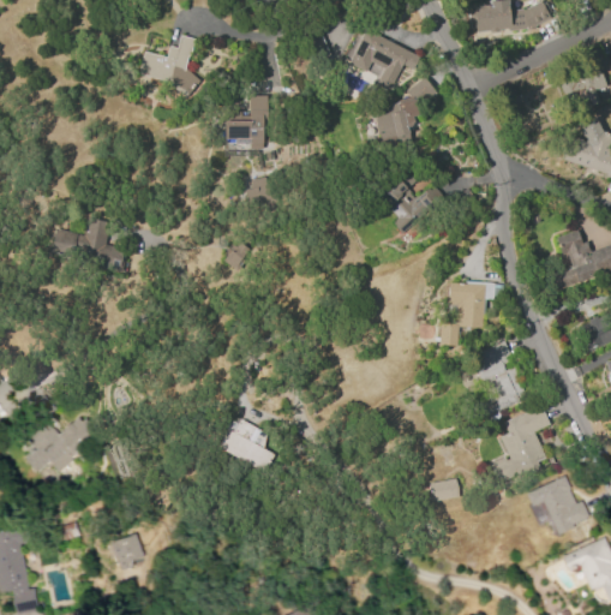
[(510,7),(510,1),(472,4),(474,31),(552,27),(551,4),(510,7)]
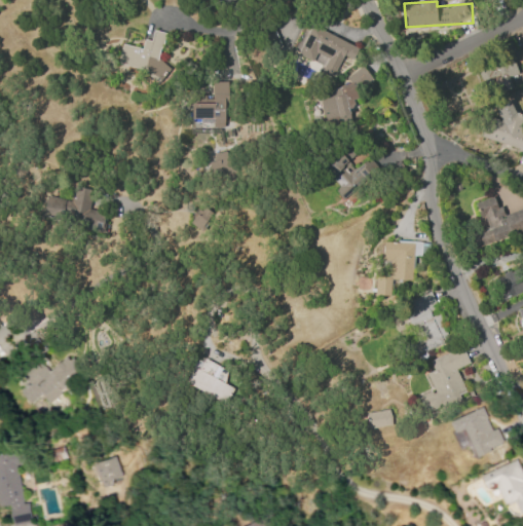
[(324,72),(335,77),(344,55),(356,60),(362,46),(312,26),(307,38),(304,36),(296,52),(314,61),(318,52),(330,58),(324,72)]
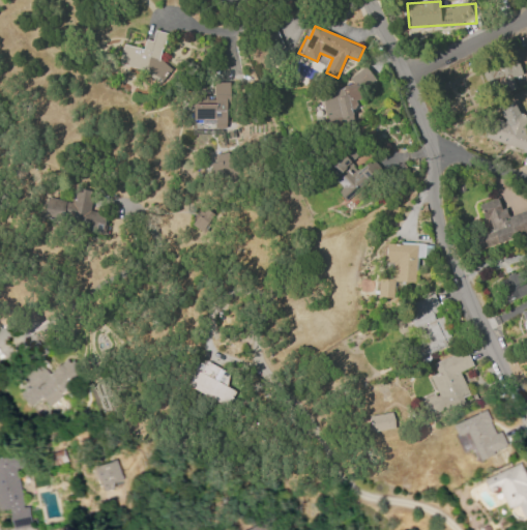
[(125,43),(120,66),(169,77),(172,63),(162,61),(168,32),(156,30),(154,40),(147,39),(145,49),(125,43)]
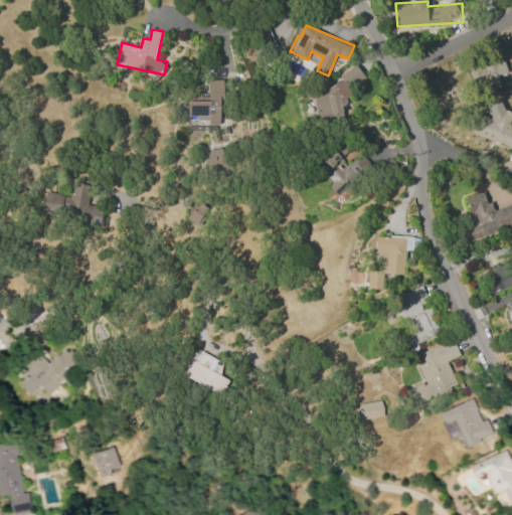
[(471,68),(478,90),(511,78),(504,57),(471,68)]
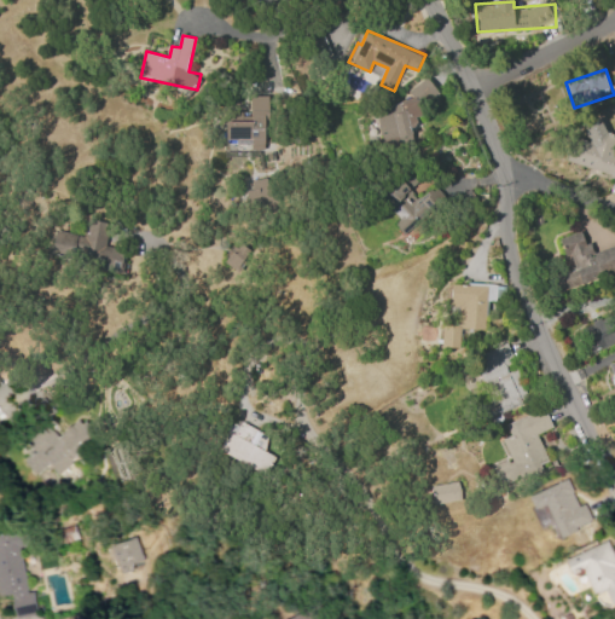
[(378,108),(384,146),(416,142),(412,117),(423,116),(421,99),(436,98),(434,81),(412,85),(415,102),(378,108)]
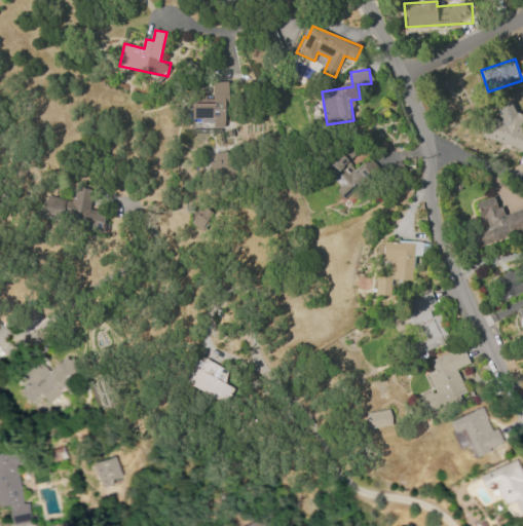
[(193,121),(215,121),(215,126),(226,126),(227,120),(230,120),(231,82),(215,81),(215,96),(194,95),(193,121)]
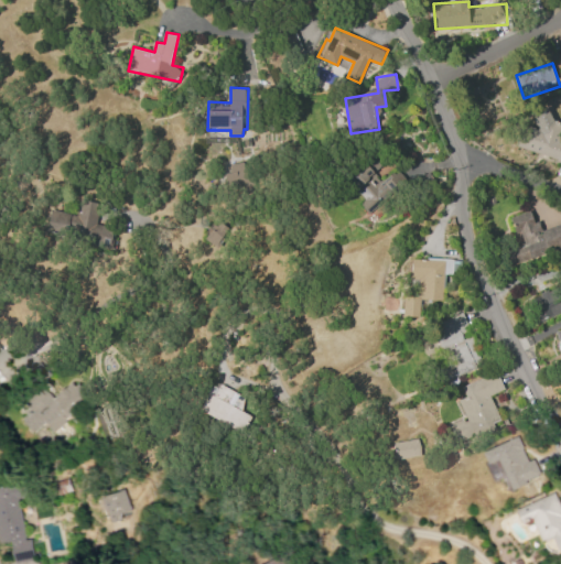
[(538,110),(533,127),(524,123),(517,147),(560,159),(560,140),(560,120),(549,117),(550,114),(538,110)]
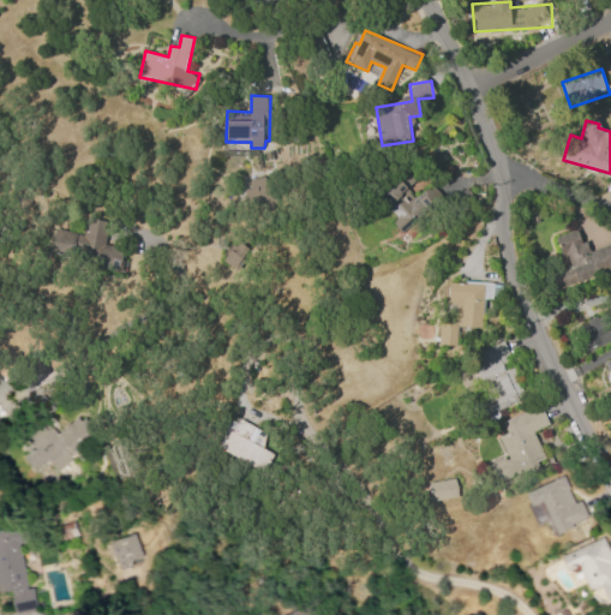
[(415,197),(408,187),(415,183),(406,169),(378,189),(397,219),(393,221),(400,232),(447,199),(435,184),(415,197)]
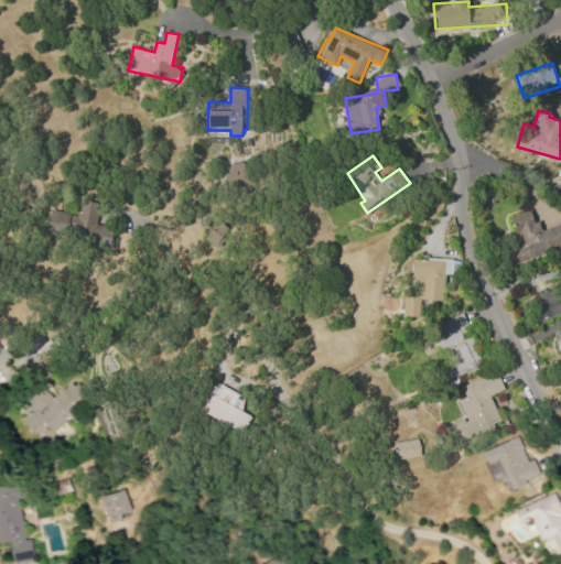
[(233,172),(226,174),(229,192),(251,186),(245,161),(230,164),(233,172)]
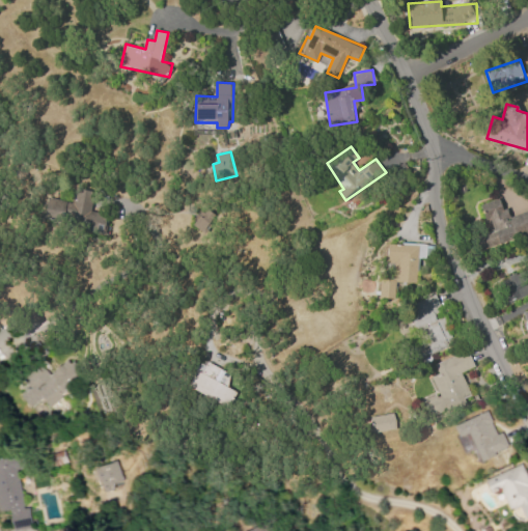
[(49,197),(45,221),(107,232),(110,215),(92,212),(96,191),(78,188),(75,202),(49,197)]
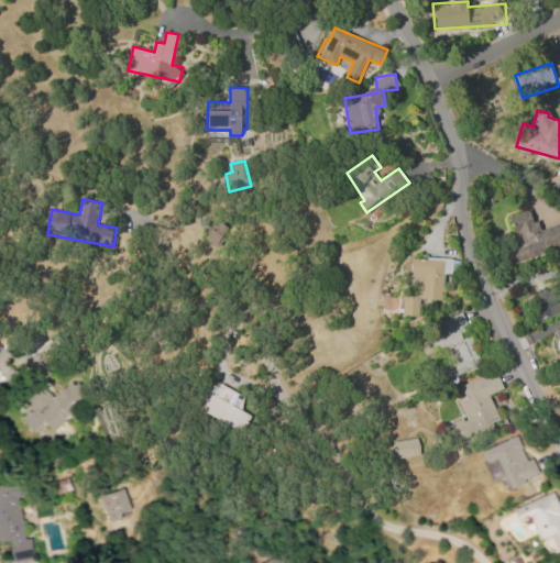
[(512,216),(516,233),(522,231),(525,244),(504,250),(507,263),(559,249),(559,223),(541,229),(539,221),(535,222),(531,210),(512,216)]
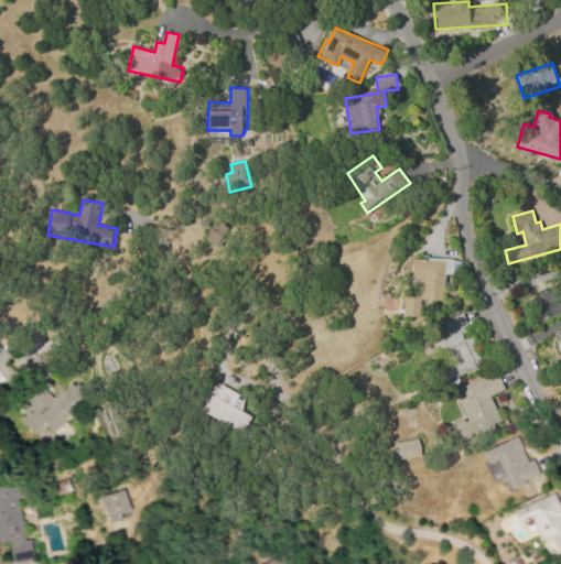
[(444,300),(446,259),(413,258),(412,279),(420,280),(420,296),(406,296),(405,316),(422,316),(422,299),(444,300)]
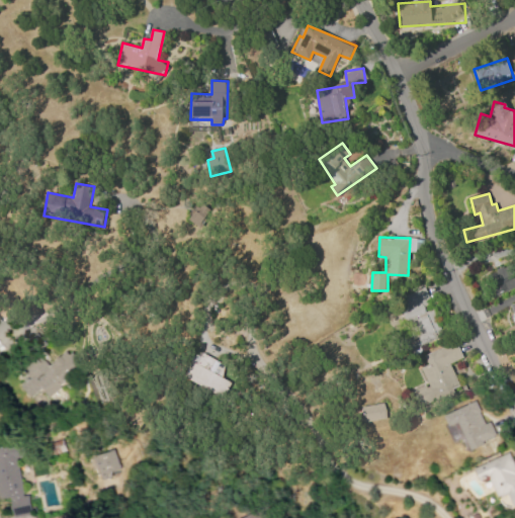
[(497,296),(514,287),(514,274),(510,264),(487,274),(497,296)]
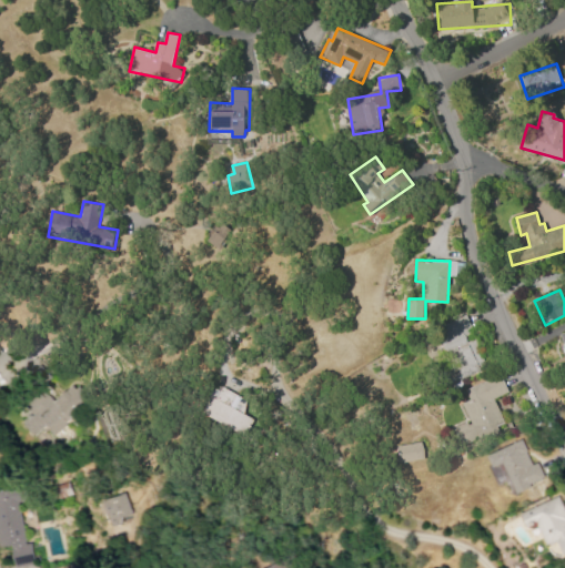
[(437,326),(453,366),(444,369),(450,384),(486,369),(466,316),(437,326)]
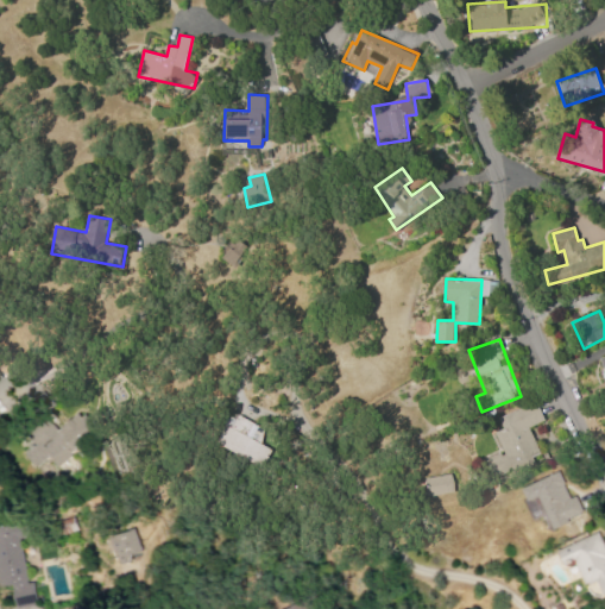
[(530,426),(546,420),(537,401),(499,416),(504,428),(496,432),(504,452),(486,459),(495,481),(536,464),(534,457),(541,453),(530,426)]
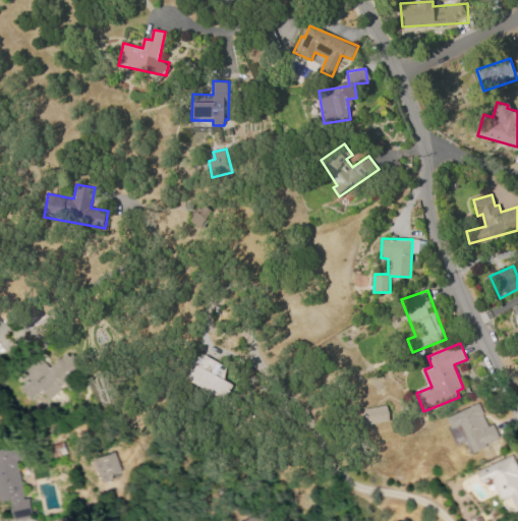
[(224,380),(230,367),(197,353),(185,381),(228,400),(235,385),(224,380)]
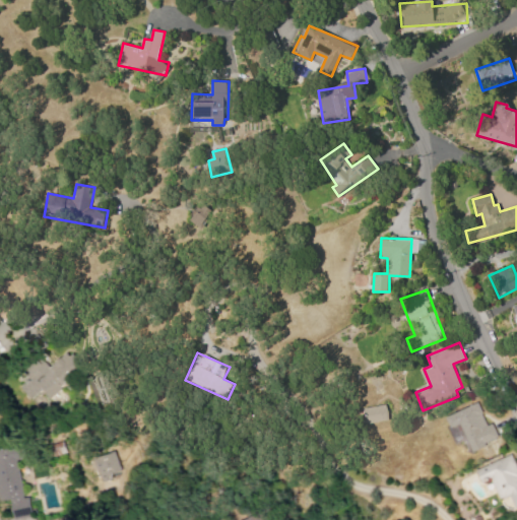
[(49,369),(40,358),(22,373),(28,379),(20,387),(33,401),(43,392),(48,398),(80,370),(66,353),(49,369)]
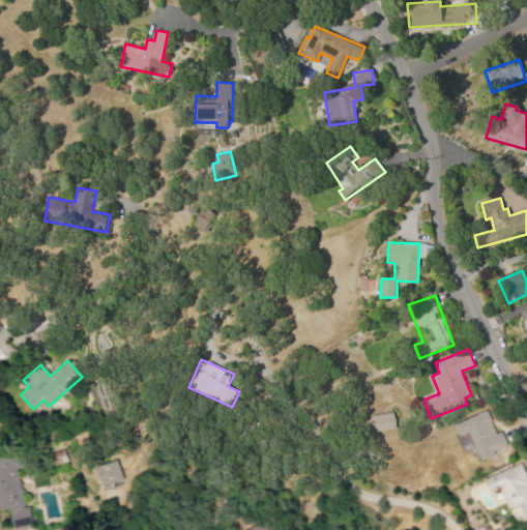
[(374,432),(398,428),(394,411),(371,416),(374,432)]
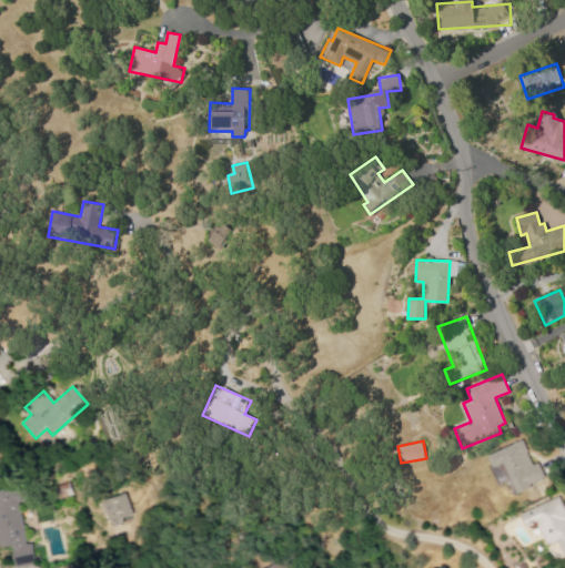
[(486,455),(492,468),(503,463),(516,493),(545,479),(538,463),(532,465),(522,440),(486,455)]
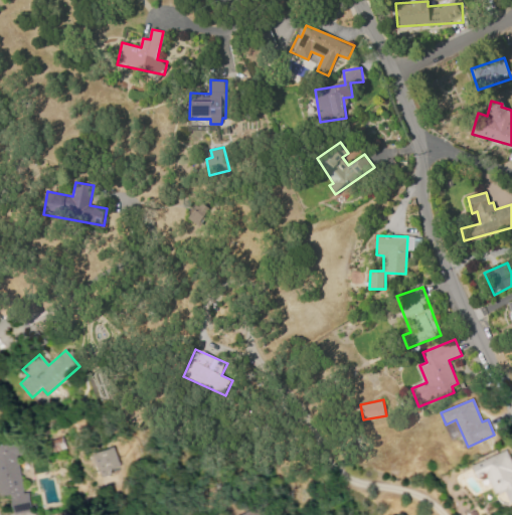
[(0,445),(0,495),(10,494),(14,514),(31,512),(28,493),(24,493),(16,443),(0,445)]
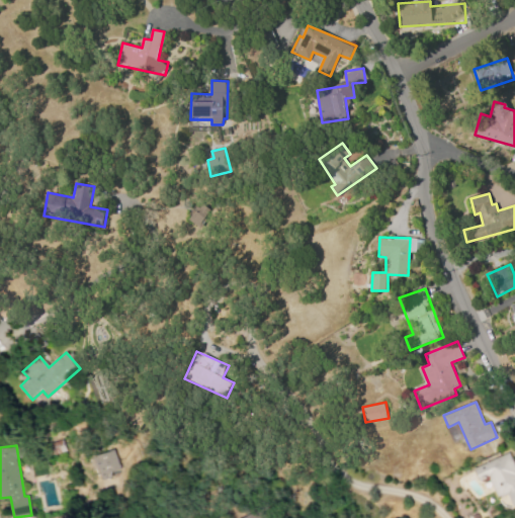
[(101,479),(121,471),(113,449),(93,457),(101,479)]
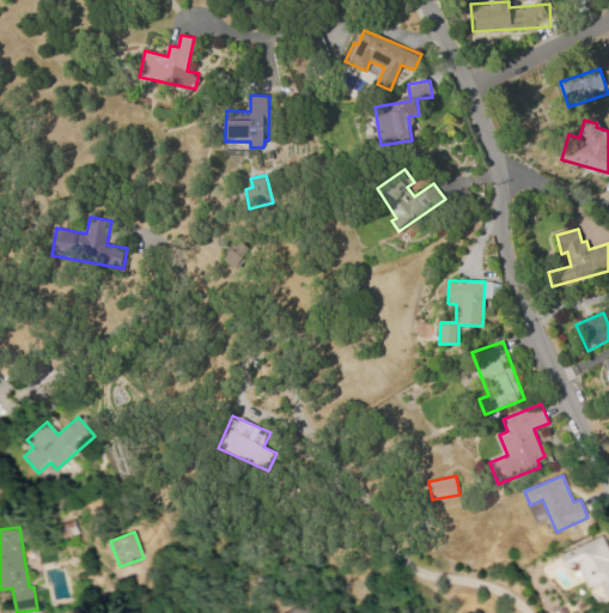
[(608,550),(603,536),(561,553),(567,570),(579,565),(588,590),(600,586),(606,599),(608,598),(608,550)]
